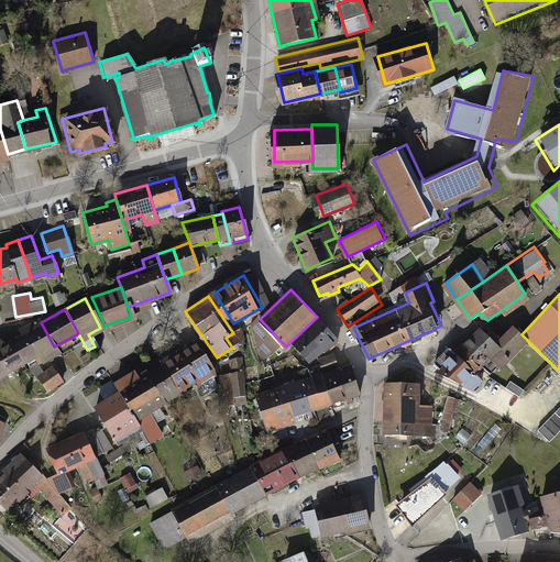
[(54,346),(41,322),(39,317),(15,329),(18,334),(8,340),(21,364),(37,355),(40,361),(57,351),(54,346)]
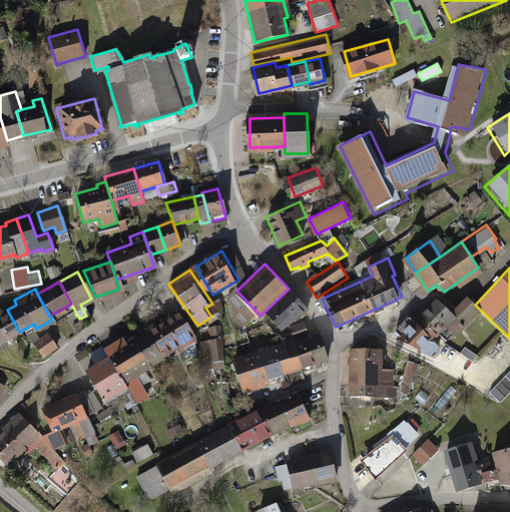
[(307,306),(289,289),(266,311),(283,329),(307,306)]
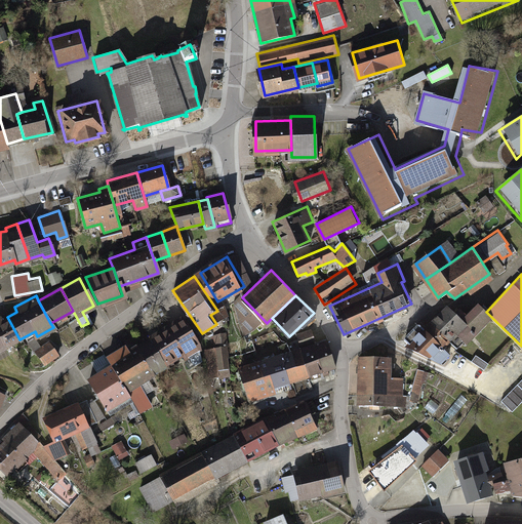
[(236,296),(232,299),(240,331),(247,336),(262,322),(236,296)]
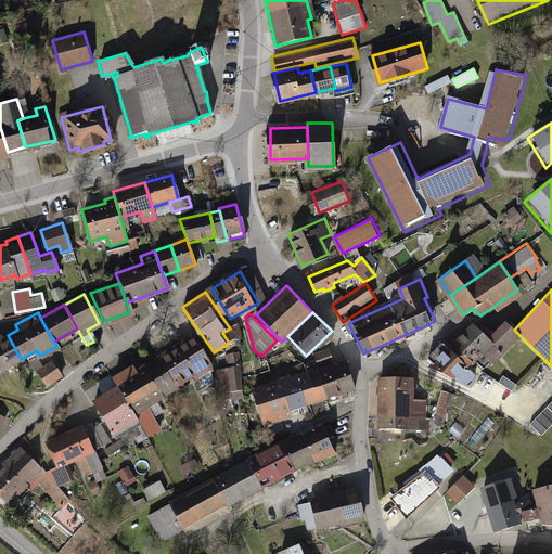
[(452,344),(471,361),(479,369),(488,359),(492,363),(520,335),(514,330),(505,321),(491,335),(483,326),(477,332),(470,325),(452,344)]
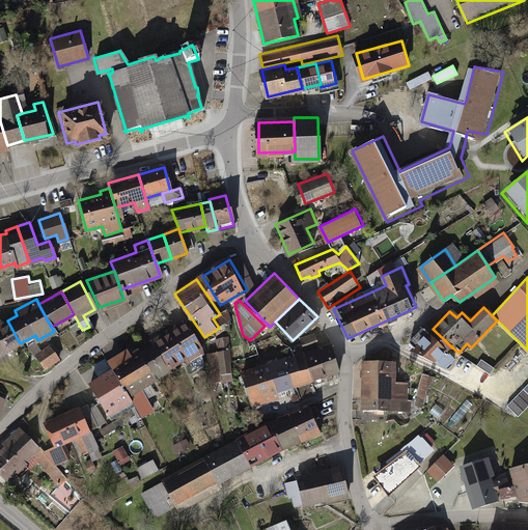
[(20,343),(7,321),(2,324),(0,319),(0,346),(3,353),(20,343)]
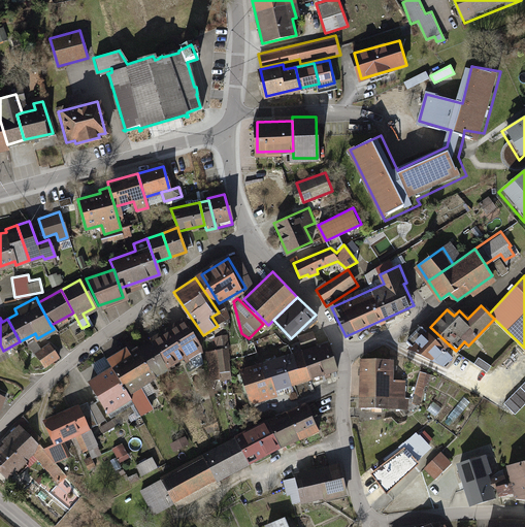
[(167,328),(185,359),(190,367),(201,361),(198,346),(184,319),(167,328)]
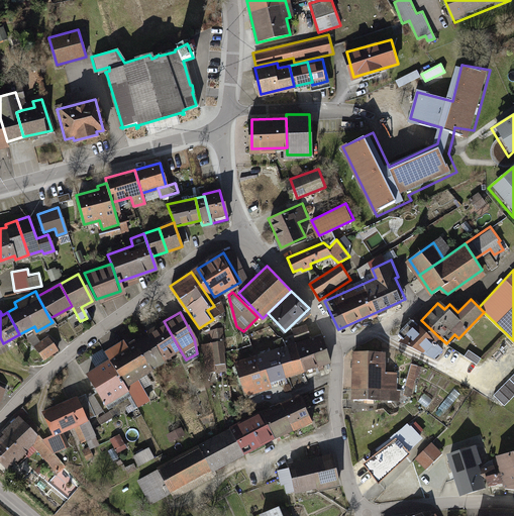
[(432,342),(416,326),(410,320),(400,331),(406,337),(403,339),(431,356),(439,348),(432,342)]
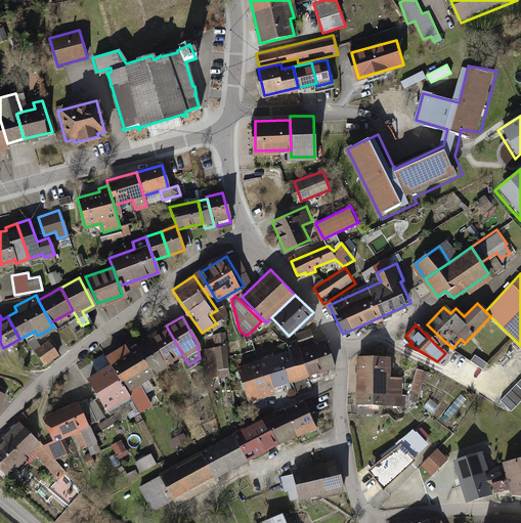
[(422,331),(438,347),(444,341),(427,324),(422,331)]
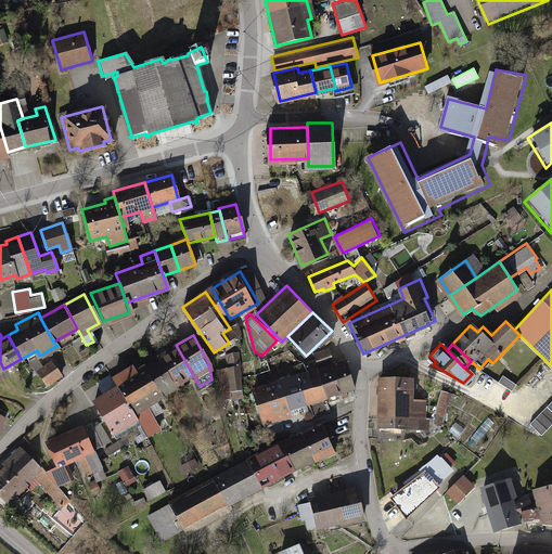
[(194,377),(176,345),(157,356),(176,388),(194,377)]
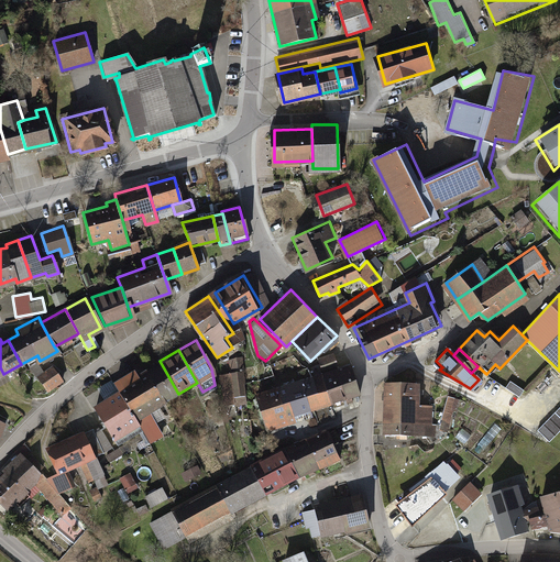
[(336,364),(331,352),(316,357),(320,370),(336,364)]
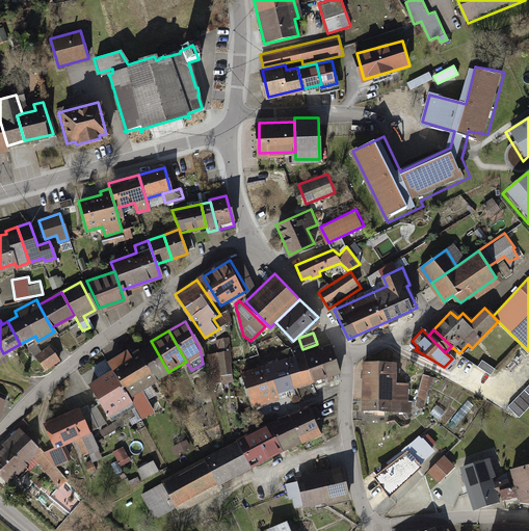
[(214,351),(205,352),(209,383),(232,381),(227,337),(213,338),(214,351)]
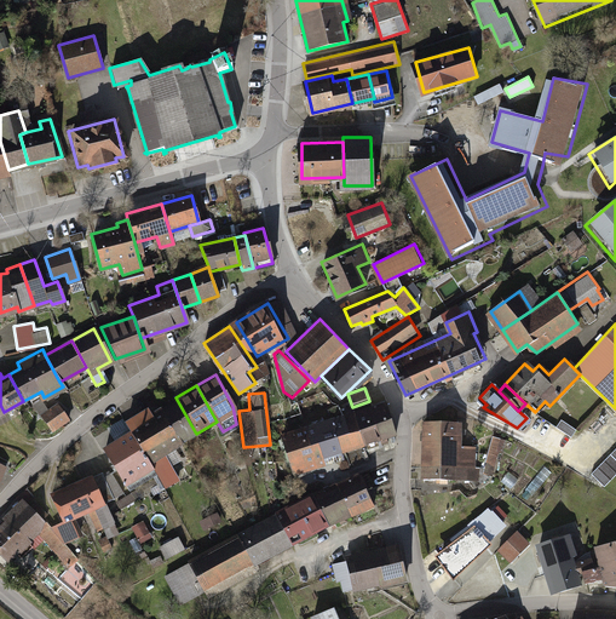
[(196,434),(176,397),(157,407),(178,443),(196,434)]
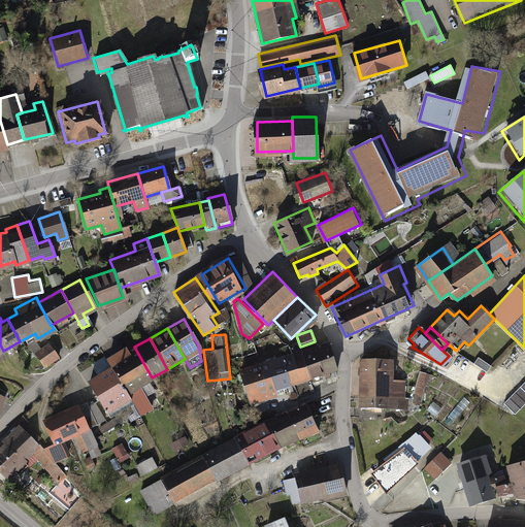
[(317,344),(326,370),(337,366),(328,340),(317,344)]
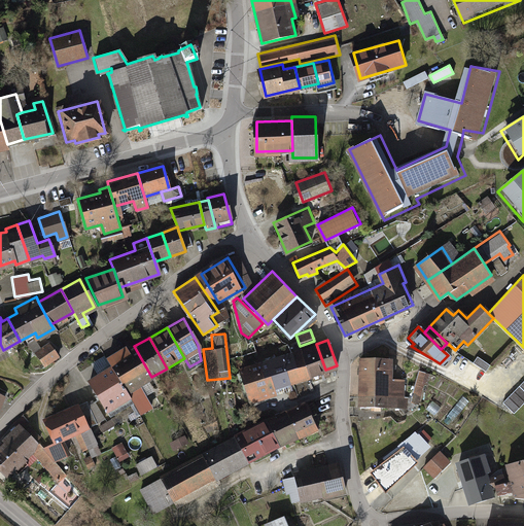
[(32,353),(43,369),(59,358),(48,343),(32,353)]
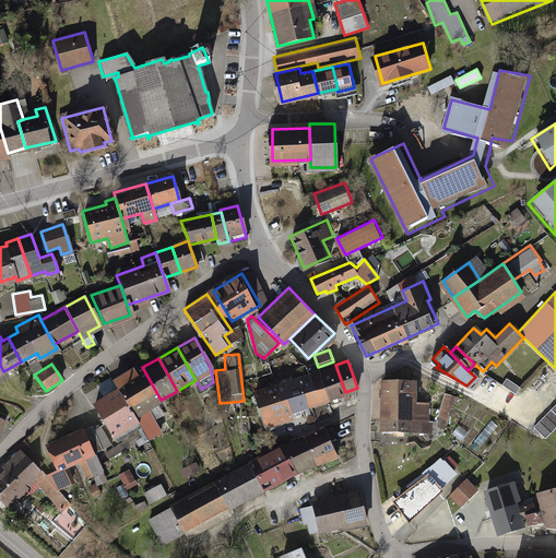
[(320,370),(330,398),(345,392),(335,365),(320,370)]
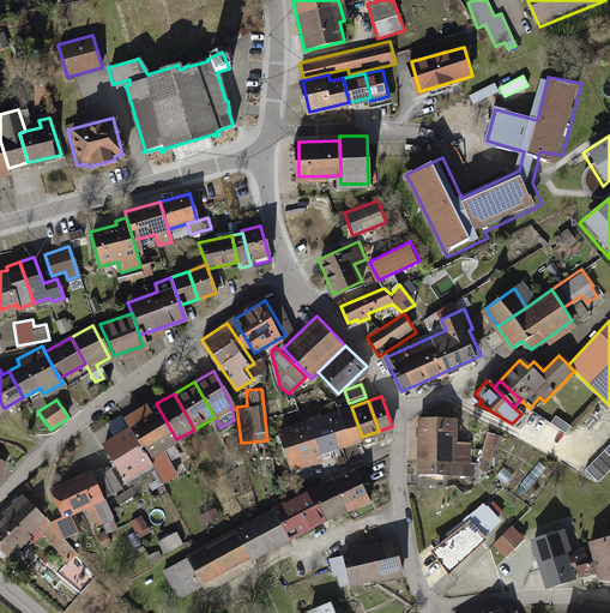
[(176,439),(156,403),(127,420),(131,427),(153,467),(161,479),(185,466),(171,443),(176,439)]
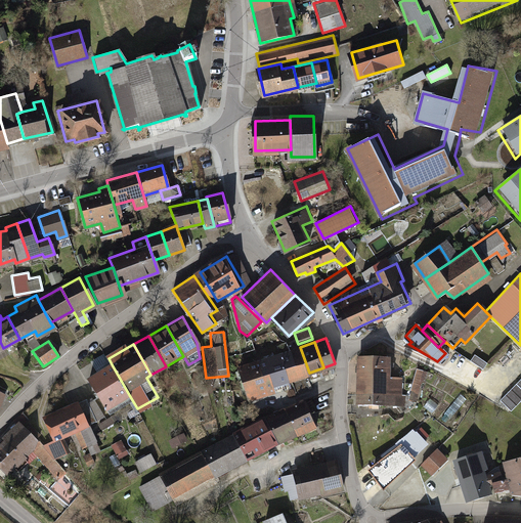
[(285,366),(290,380),(309,373),(300,347),(290,350),(294,363),(285,366)]
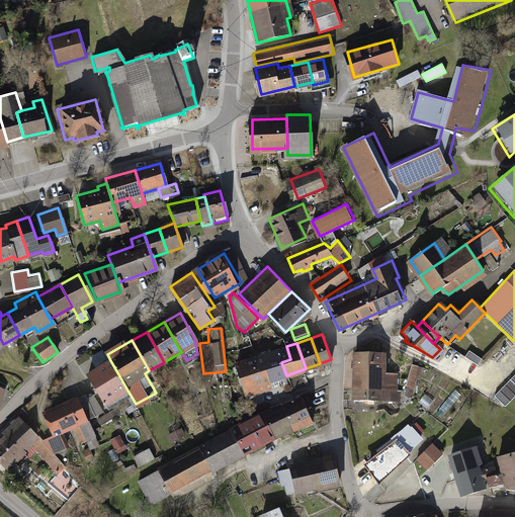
[(263,354),(273,382),(286,377),(286,375),(281,362),(290,359),(286,346),(263,354)]
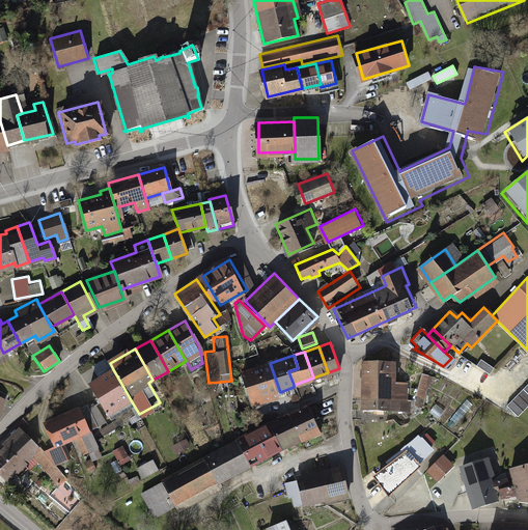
[(493,368),(480,359),(475,366),(489,374),(493,368)]
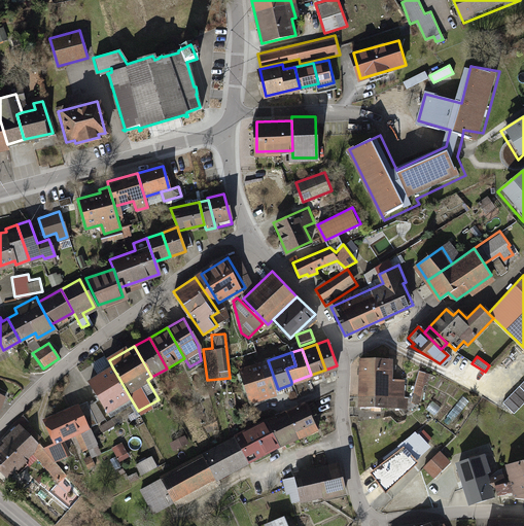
[(358,377),(390,377),(390,357),(358,357),(358,377)]
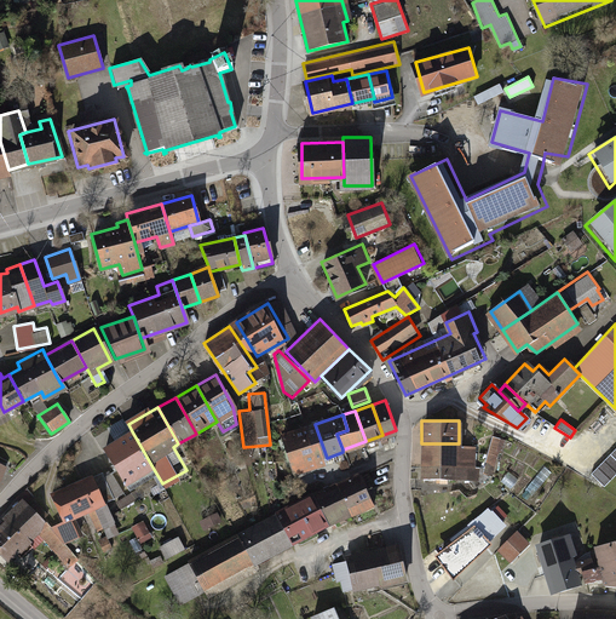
[(327,458),(315,424),(282,436),(294,469),(327,458)]
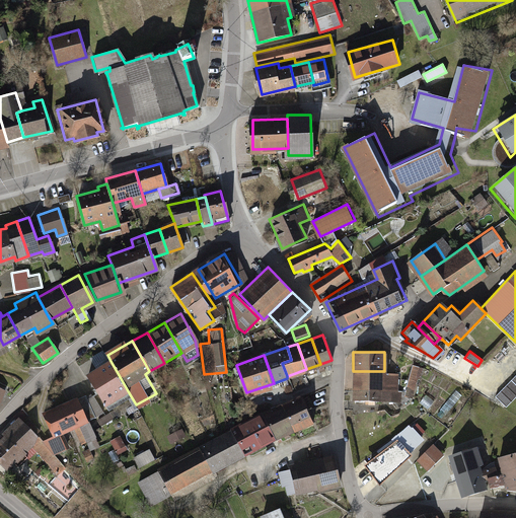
[(130,394),(111,361),(88,373),(107,407),(130,394)]
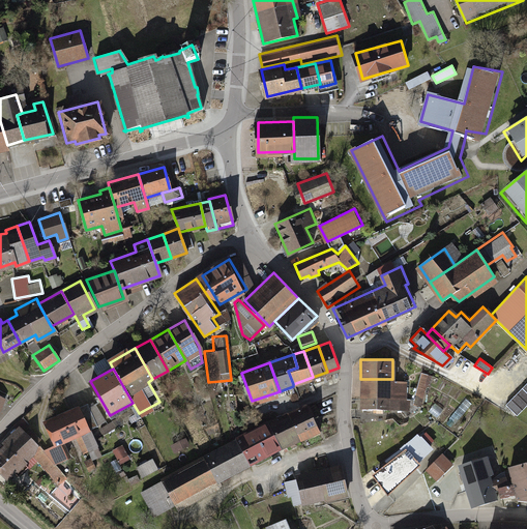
[(420,406),(430,375),(420,372),(411,403),(420,406)]
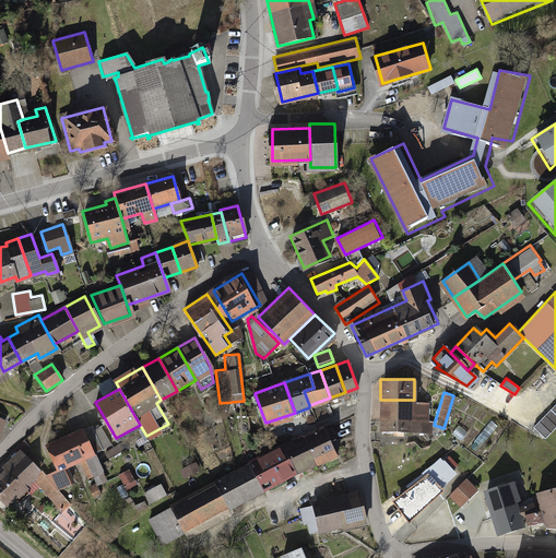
[(414,400),(380,400),(380,417),(426,418),(426,402),(414,402),(414,400)]
